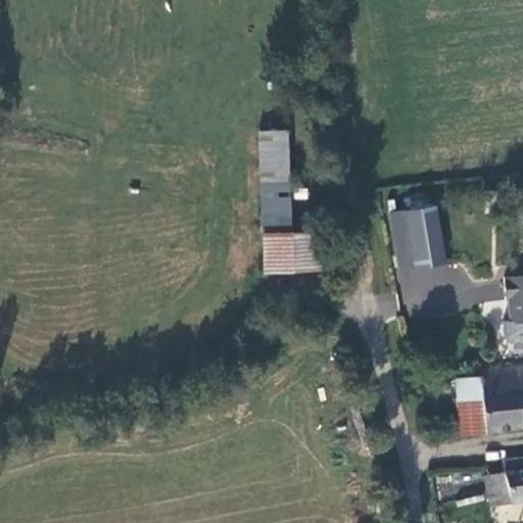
[(290,231),(287,127),(258,129),(263,233),(290,231)]
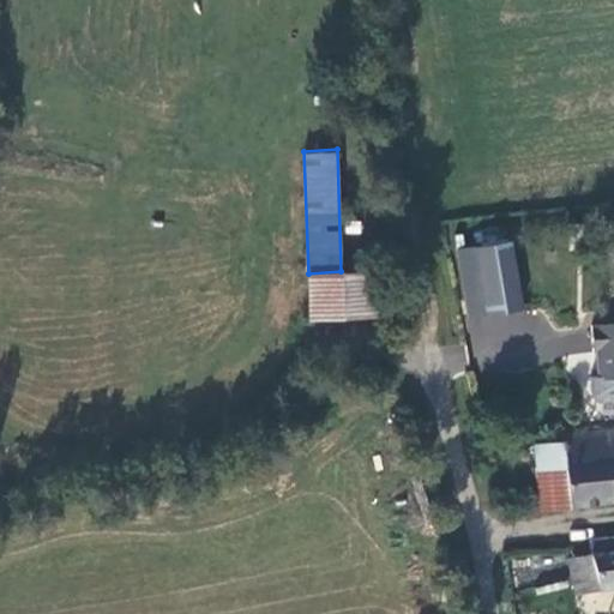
[(509,244),(473,248),(482,317),(517,312),(509,244)]
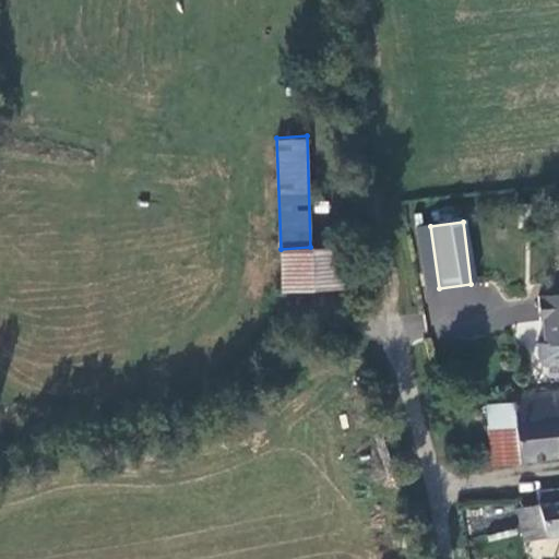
[(341,246),(310,247),(281,249),(281,292),(342,288),(341,246)]
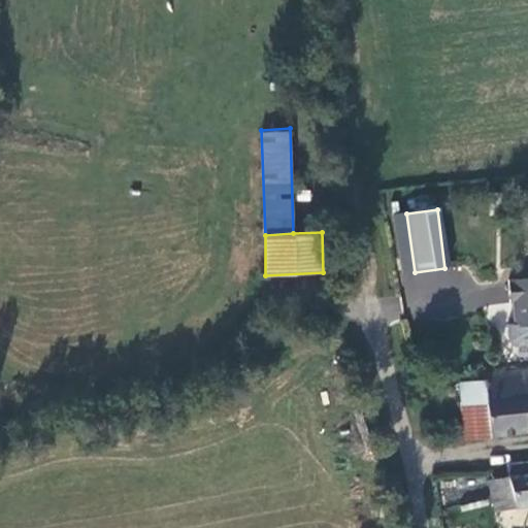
[(527,278),(510,282),(516,329),(527,327),(527,278)]
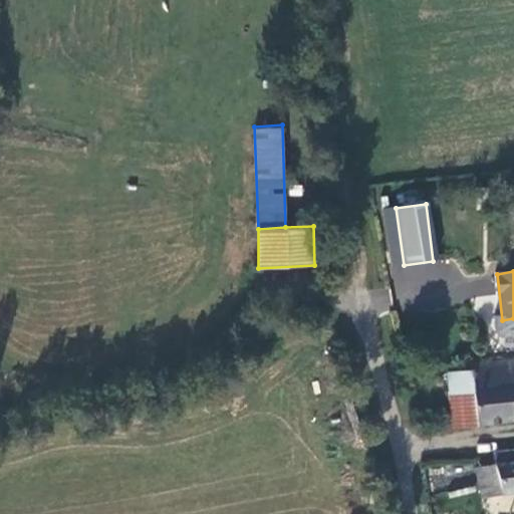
[(452,426),(513,420),(513,358),(469,362),(468,371),(447,372),(447,377),(452,426)]
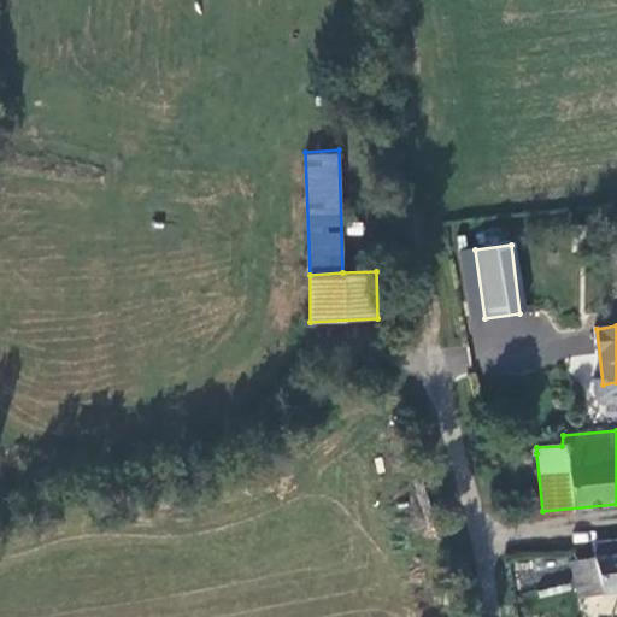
[(599,592),(616,589),(616,540),(592,544),(593,548),(594,558),(599,592)]
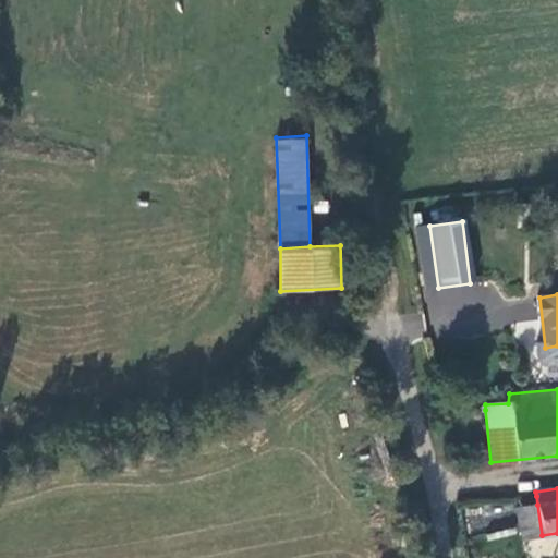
[(461,506),(466,536),(514,529),(510,498),(461,506)]
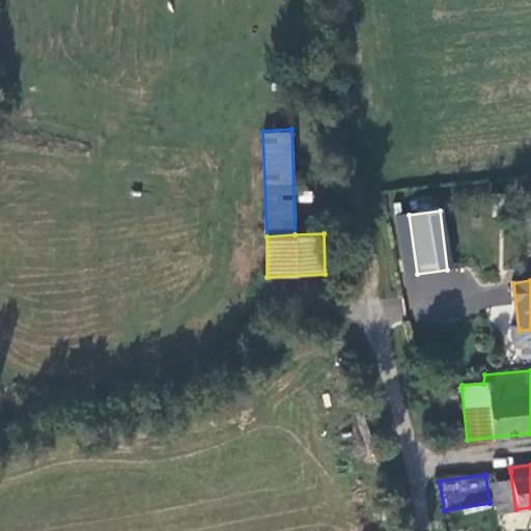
[(497,512),(515,509),(511,480),(493,482),(497,512)]
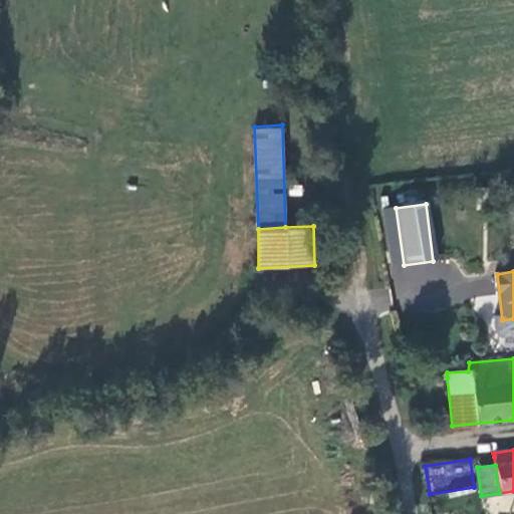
All buildings are outlined.
